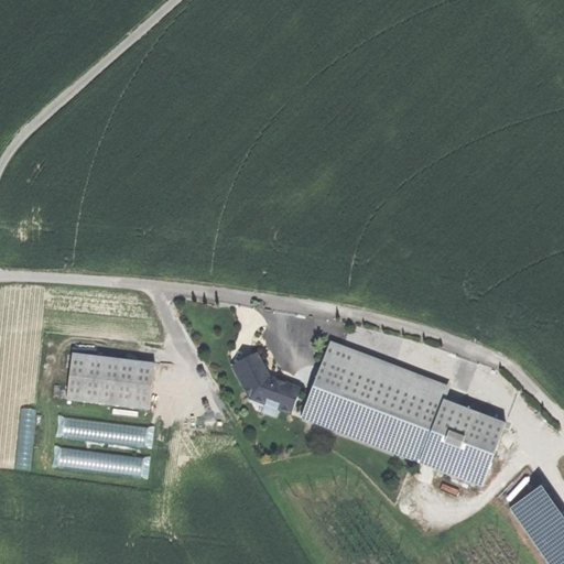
[(355,353),(349,367),(444,403),(449,389),(355,353)]
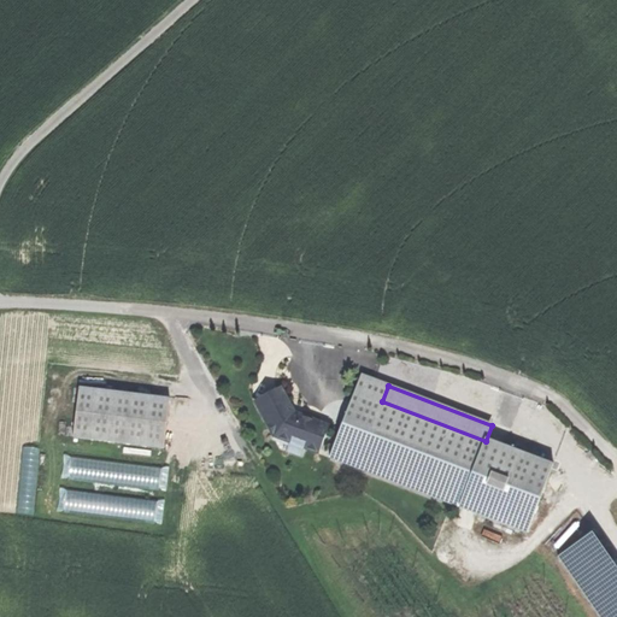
[(253,401),(272,435),(288,441),(285,450),(300,456),(304,447),(305,445),(317,450),(316,452),(317,453),(328,424),(293,411),(291,413),(286,405),(289,403),(280,387),(253,401)]
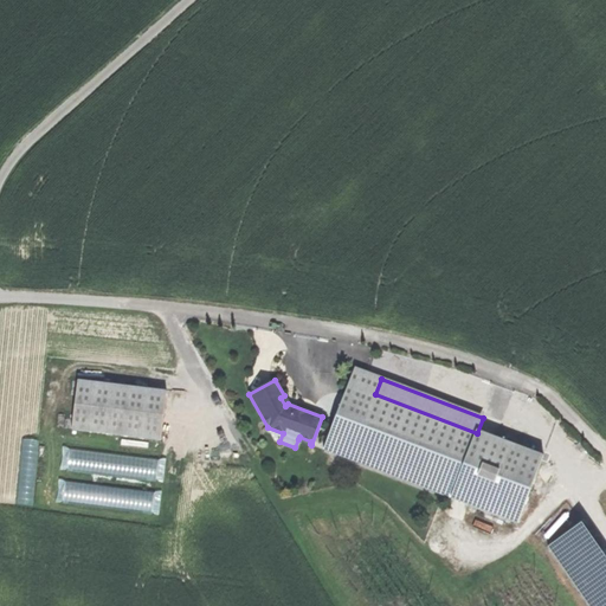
[(165,391),(76,381),(70,431),(160,440),(165,391)]
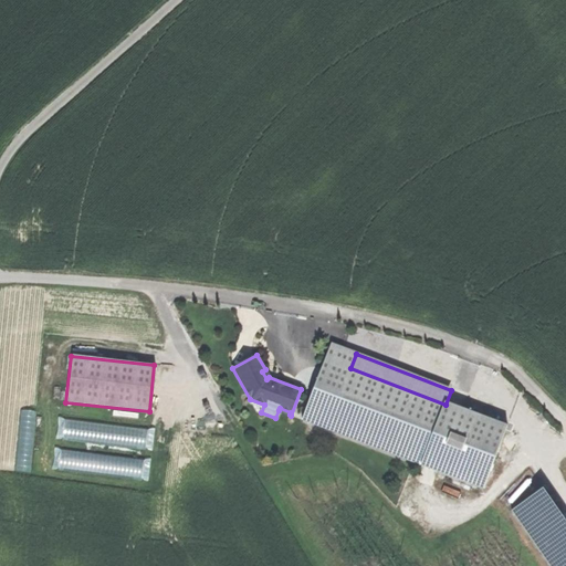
[(446,405),(350,368),(327,431),(483,491),(507,428),(446,405)]
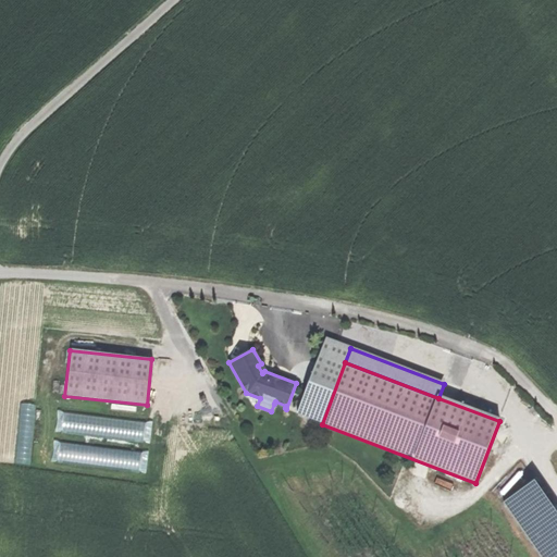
[(60,431),(150,440),(152,421),(62,412),(60,431)]
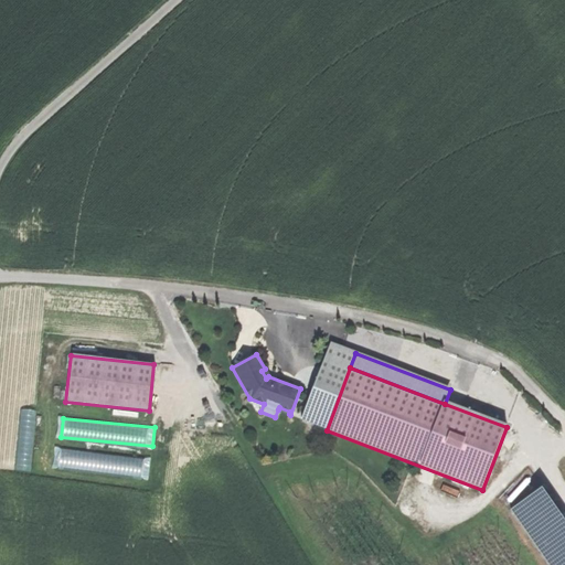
[(121,457),(121,476),(150,476),(150,457),(121,457)]
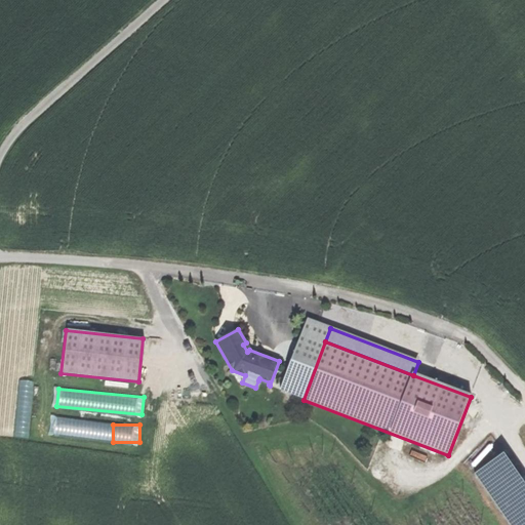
[(501,514),(523,498),(495,458),(473,473),(501,514)]
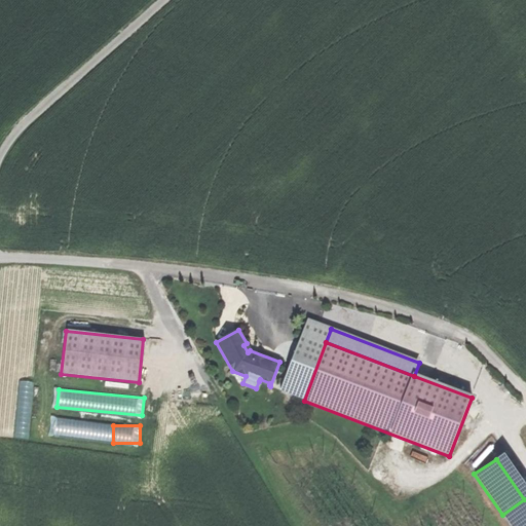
[(525,525),(525,502),(524,499),(502,515),(510,525),(525,525)]
